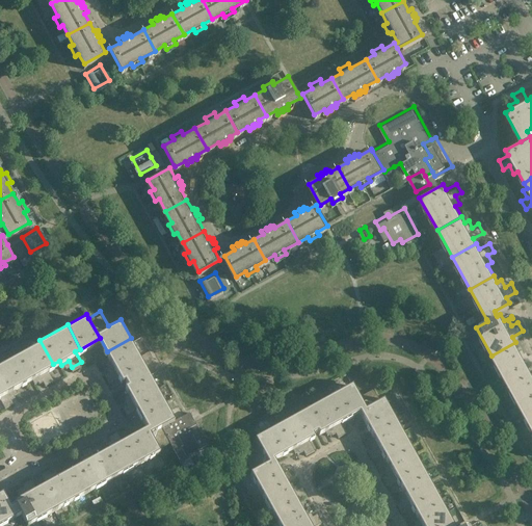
[(164,397),(149,370),(131,338),(107,351),(110,358),(106,360),(110,367),(104,370),(109,378),(120,373),(125,384),(128,390),(125,392),(128,399),(122,402),(127,411),(137,405),(139,411),(164,397)]
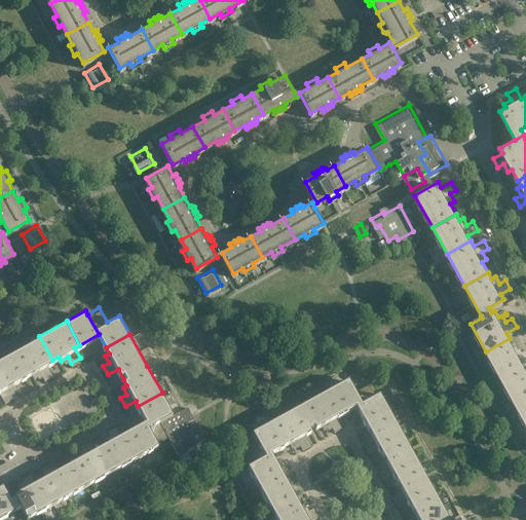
[(52,360),(39,336),(12,350),(26,375),(32,371),(34,375),(41,371),(44,377),(53,372),(47,363),(52,360)]
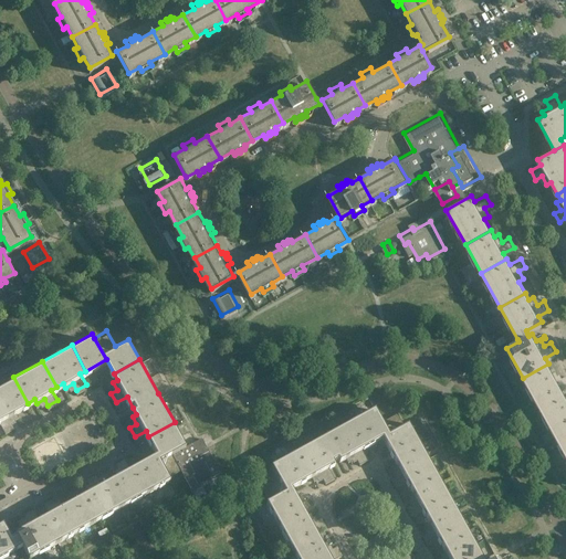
[(561,387),(565,382),(565,371),(559,375),(555,367),(552,369),(548,364),(523,378),(538,407),(564,392),(561,387)]
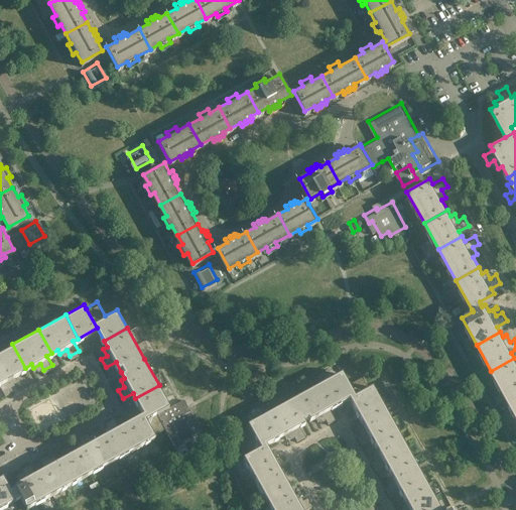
[(15,373),(25,368),(12,344),(0,351),(0,382),(5,391),(13,387),(10,381),(17,377),(15,373)]
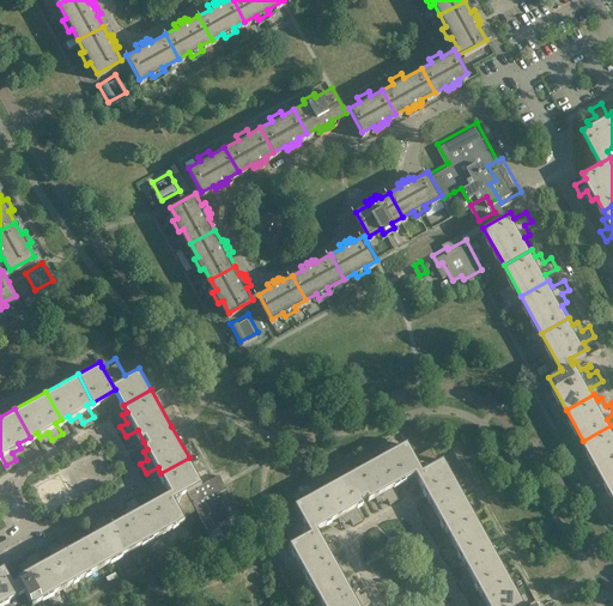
[(612,428),(611,425),(583,441),(601,472),(612,465),(612,428)]
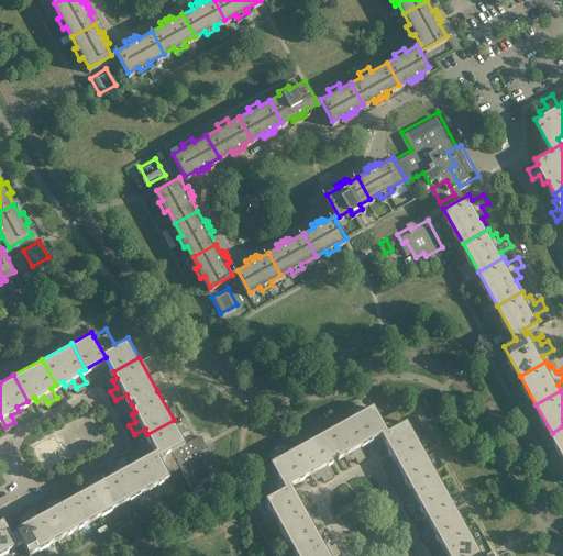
[(392,452),(417,437),(406,418),(403,420),(395,407),(379,415),(373,402),(353,413),(367,438),(381,431),(392,452)]
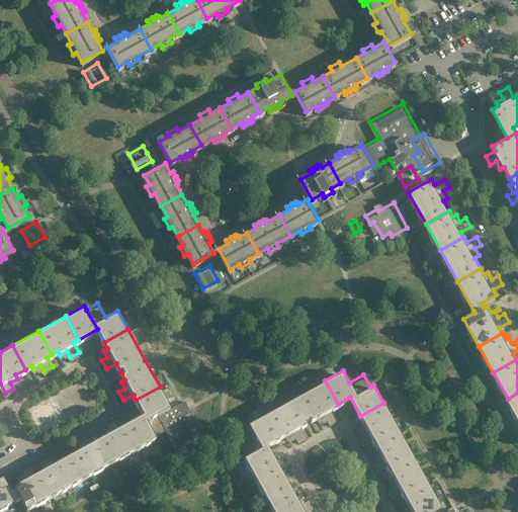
[(338,417),(332,407),(338,404),(325,380),(295,397),(267,413),(280,436),(285,433),(287,436),(294,433),(297,438),(307,434),(300,424),(307,421),(305,419),(307,417),(309,416),(311,419),(317,416),(319,419),(326,415),(329,421),(338,417)]
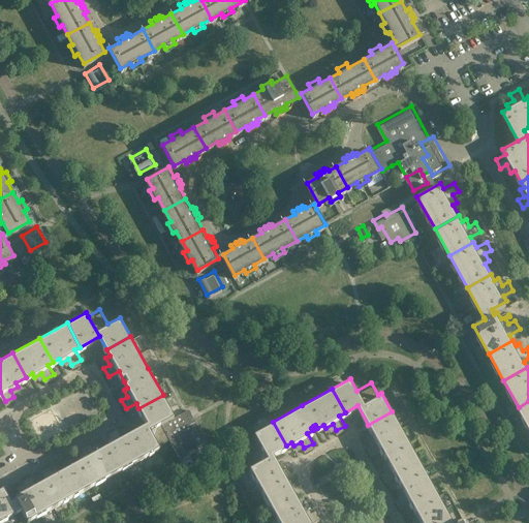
[(154,424),(174,413),(163,395),(138,408),(146,422),(152,432),(155,431),(155,426),(154,424)]
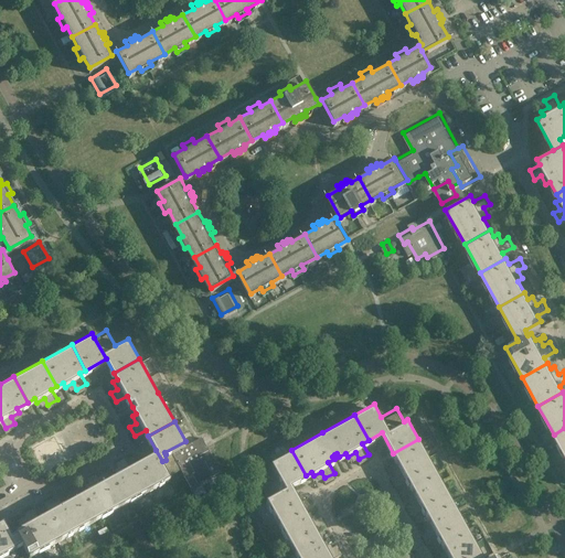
[(564,428),(554,435),(564,454),(564,428)]
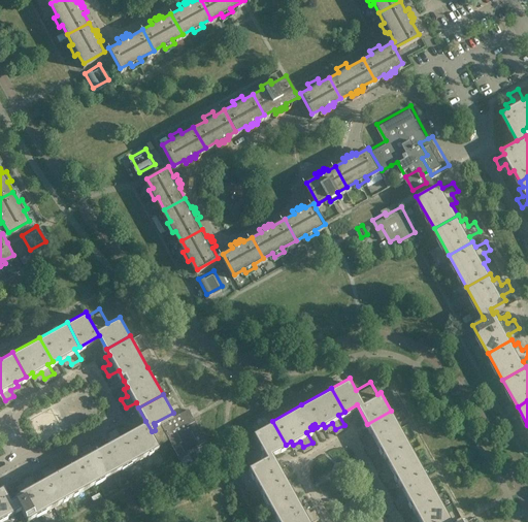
[(206,436),(193,414),(188,404),(173,413),(154,423),(155,425),(155,430),(152,431),(157,442),(169,434),(178,452),(206,436)]
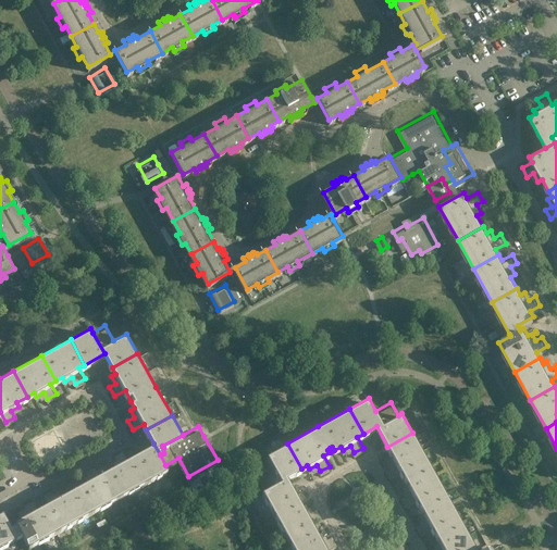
[(404,475),(429,461),(412,433),(387,447),(391,453),(387,455),(391,463),(385,466),(390,475),(400,470),(404,475)]
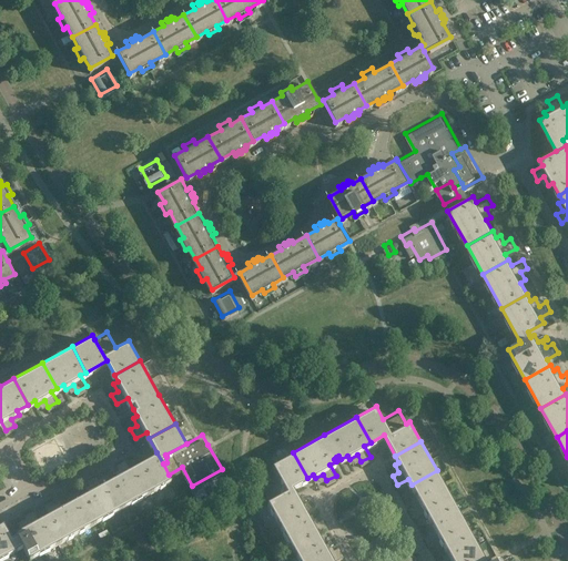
[(169,475),(163,463),(156,452),(138,462),(152,489),(171,478),(169,475)]
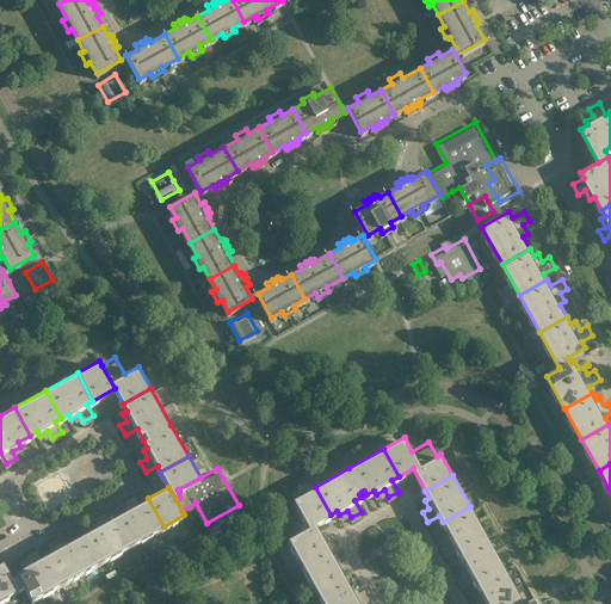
[(327,544),(315,523),(331,515),(315,487),(292,499),(300,513),(283,522),(291,536),(287,538),(300,560),(327,544)]
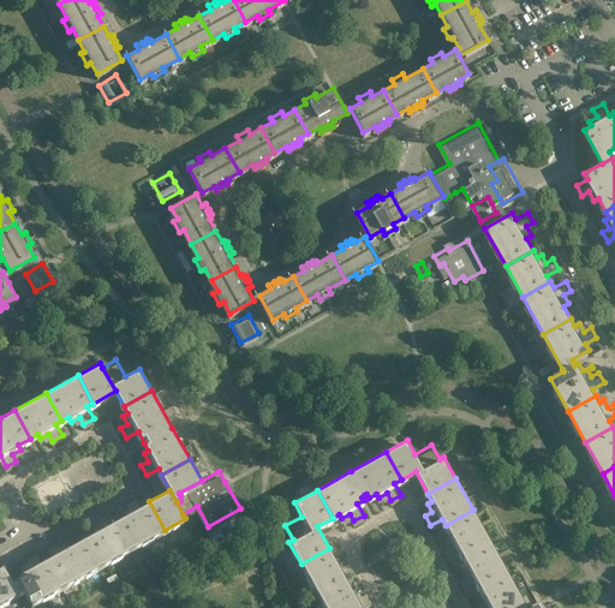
[(165,530),(149,501),(142,506),(136,494),(125,500),(129,506),(120,511),(123,516),(115,520),(131,548),(165,530)]
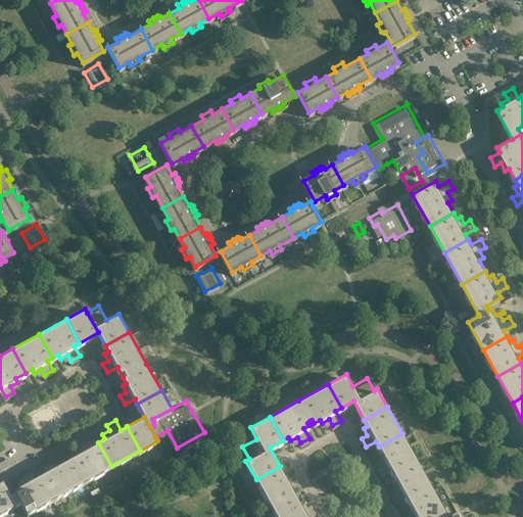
[(417,460),(409,445),(402,433),(379,447),(382,452),(378,454),(382,462),(376,465),(380,473),(390,468),(393,473),(417,460)]
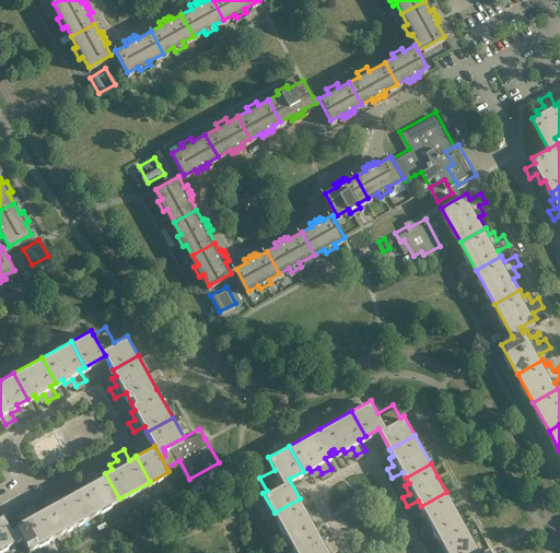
[(119,498),(105,473),(101,475),(95,465),(85,470),(90,477),(81,481),(84,484),(74,490),(89,515),(119,498)]
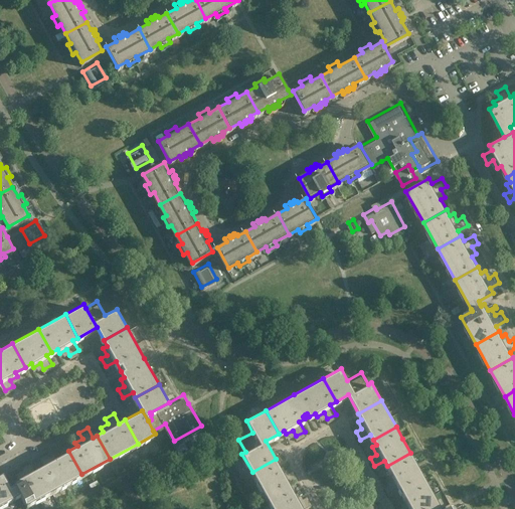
[(81,474),(68,451),(60,455),(58,452),(51,456),(48,450),(40,454),(45,464),(41,466),(54,489),(81,474)]
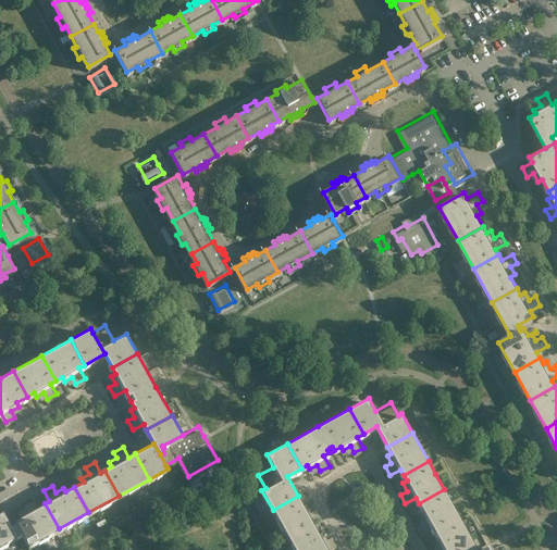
[(460,517),(452,502),(444,489),(419,503),(422,509),(418,511),(422,519),(416,523),(421,532),(431,526),(434,532),(460,517)]
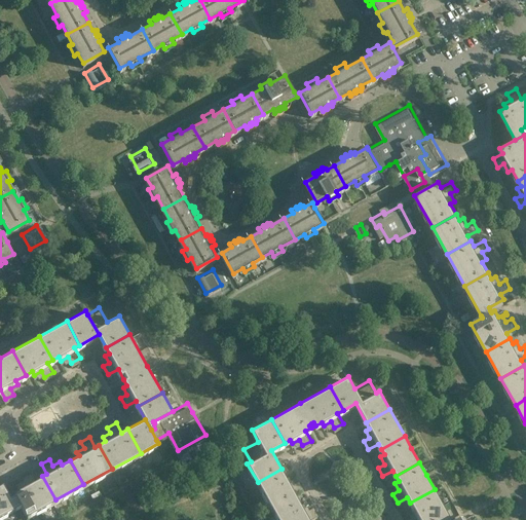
[(294,490),(303,485),(299,477),(293,480),(289,473),(285,475),(282,469),(258,482),(272,509),(296,496),(294,490)]
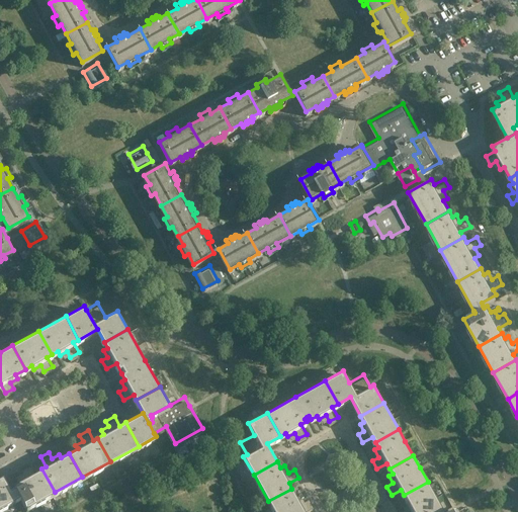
[(55,492),(41,468),(35,472),(30,462),(21,466),(25,473),(20,476),(17,472),(15,473),(19,481),(13,484),(15,487),(13,488),(10,490),(3,476),(0,477),(0,507),(18,498),(20,496),(26,507),(55,492)]
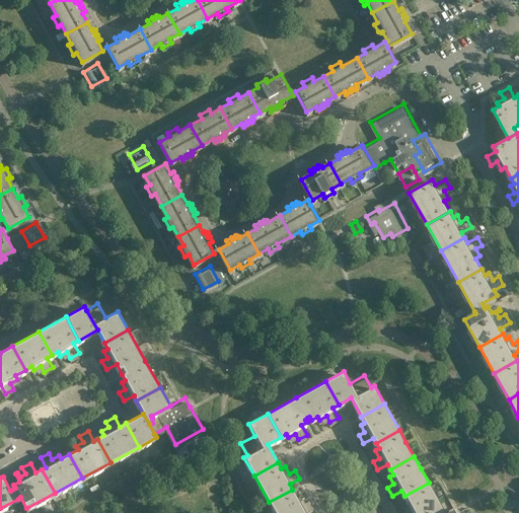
[(459,512),(457,508),(446,512),(444,512),(443,511),(442,509),(429,483),(404,496),(408,501),(404,503),(408,510),(402,512),(459,512)]
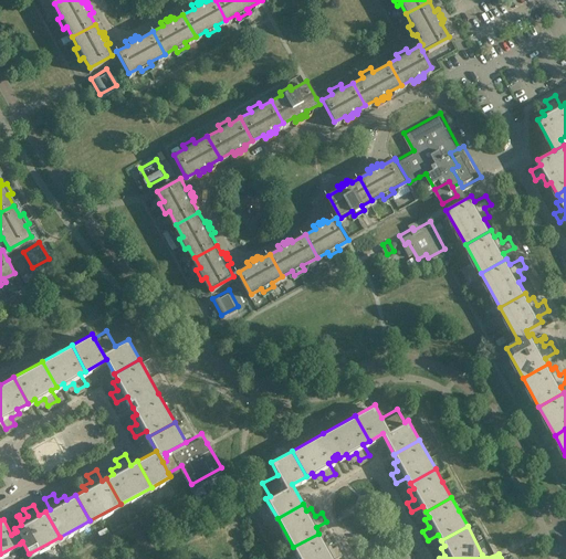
[(333,558),(332,556),(341,551),(343,550),(337,541),(331,545),(326,537),(322,539),(318,534),(293,547),(300,558),(333,558)]
